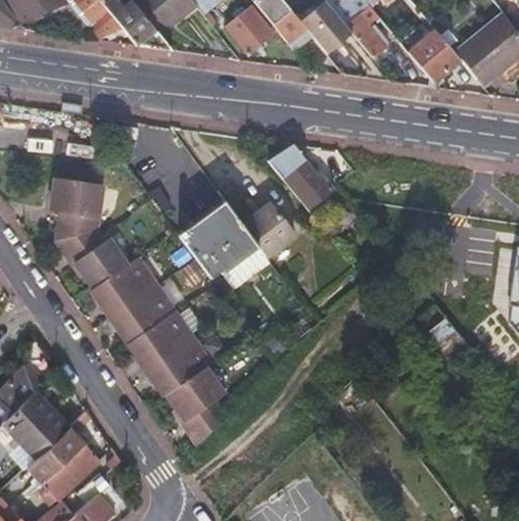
[(0,0),(0,25),(27,29),(18,19),(3,0),(0,0)]
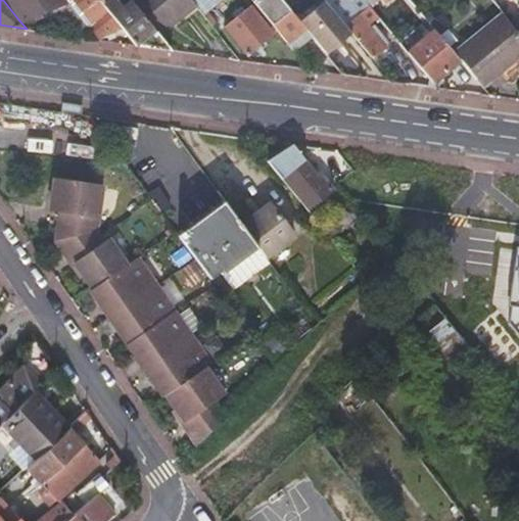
[(3,0),(18,19),(22,17),(11,0),(3,0)]
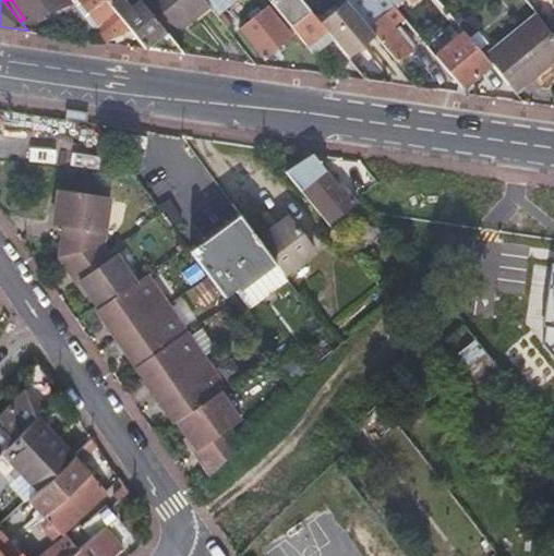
[(12,0),(24,19),(26,21),(59,7),(60,7),(74,0),(12,0)]
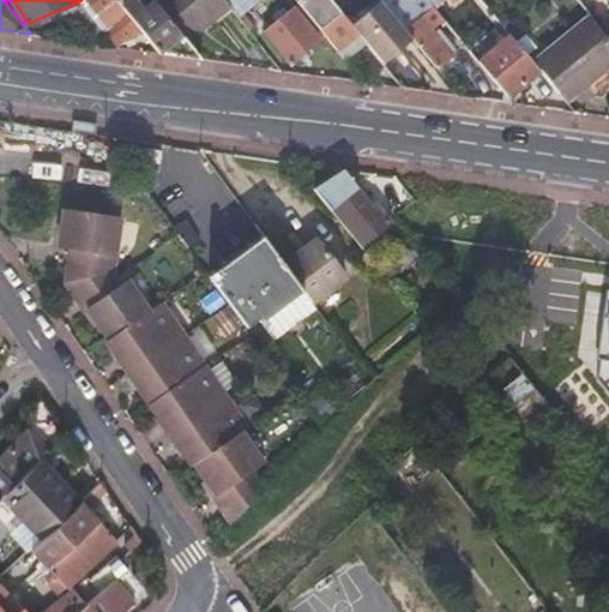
[(65,7),(92,43),(112,39),(96,18),(82,0),(66,7),(65,7)]
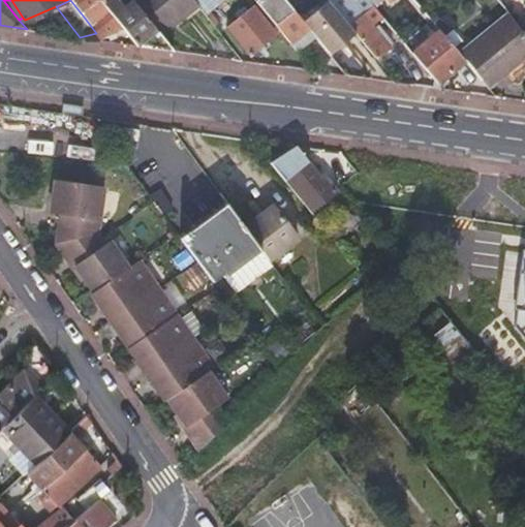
[(70,0),(83,16),(89,11),(98,22),(111,11),(101,0),(70,0)]
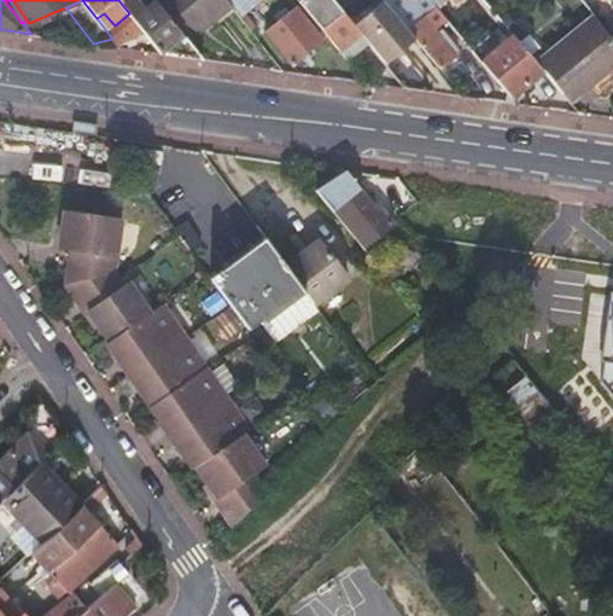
[(190,40),(158,0),(149,9),(141,0),(134,0),(133,1),(126,6),(130,12),(147,33),(163,53),(205,59),(190,40)]
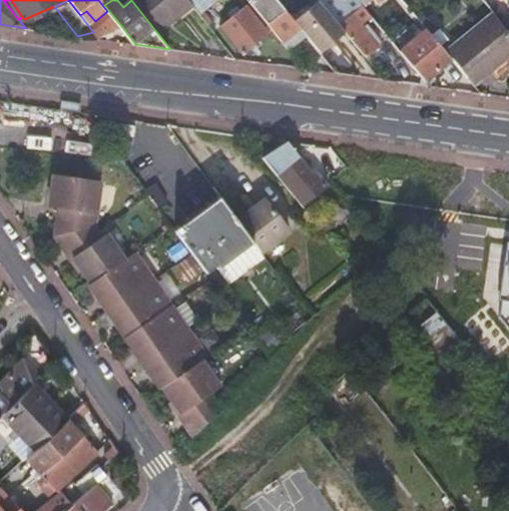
[(131,0),(157,33),(194,4),(191,0),(131,0)]
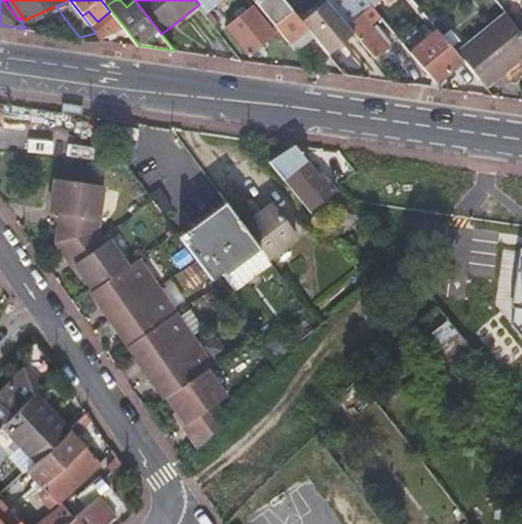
[(196,0),(199,4),(200,4),(208,12),(223,0),(196,0)]
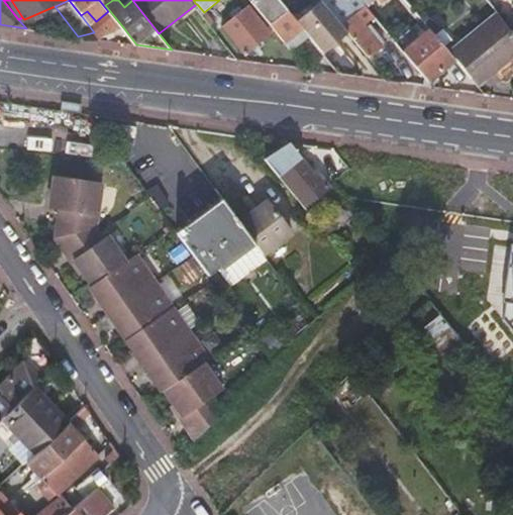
[(251,0),(262,12),(277,0),(251,0)]
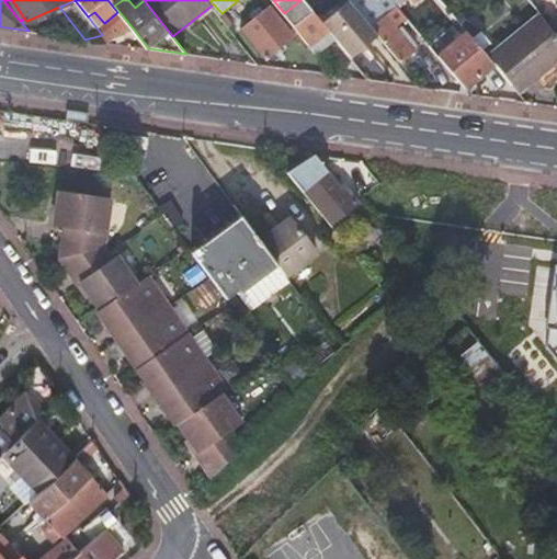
[(300,0),(284,13),(315,52),(334,35),(328,27),(322,21),(307,0),(300,0)]
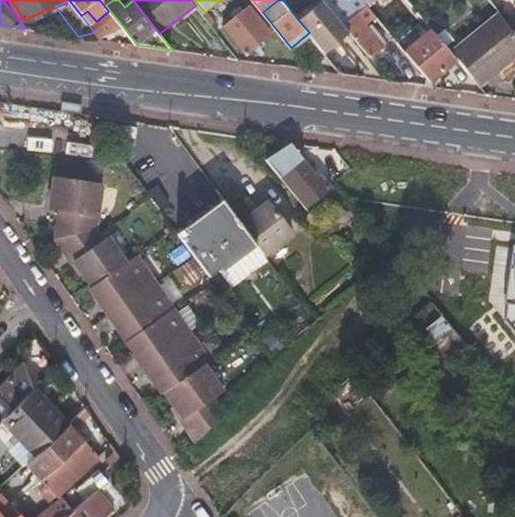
[(322,0),(298,19),(303,25),(309,32),(311,35),(324,52),(349,32),(324,2),(322,0)]
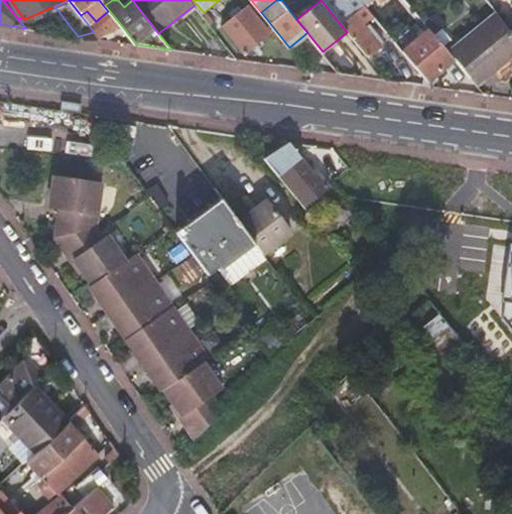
[(325,0),(323,2),(347,32),(368,57),(381,47),(344,0),(325,0)]
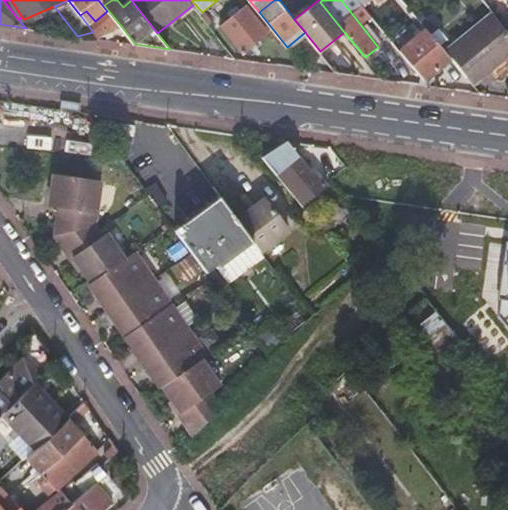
[(222,24),(244,52),(270,33),(247,4),(222,24)]
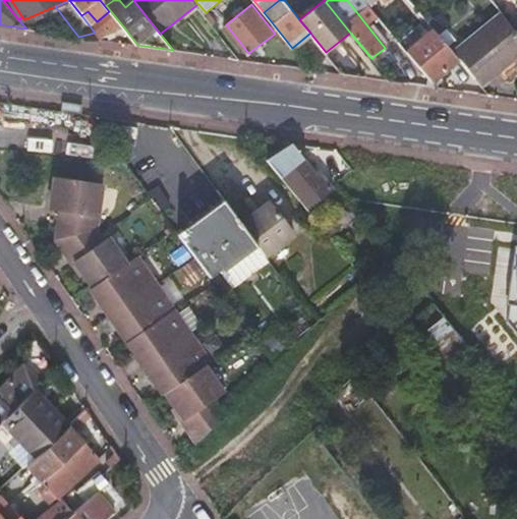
[(516,33),(512,26),(497,6),(448,45),(461,62),(475,79),(496,62),(501,68),(516,54),(516,33)]
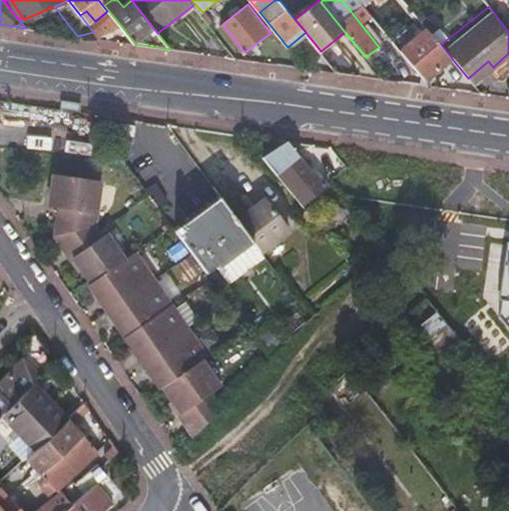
[(108,10),(107,11),(95,21),(86,11),(80,15),(93,32),(97,37),(122,27),(108,10)]
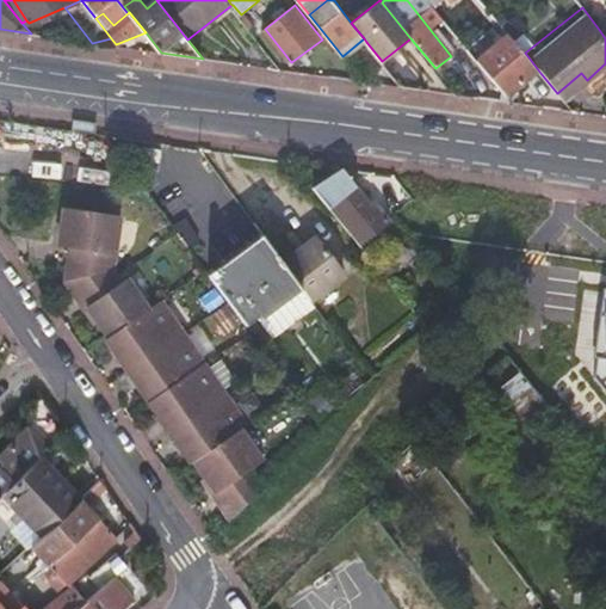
[(478,61),(508,98),(540,73),(525,53),(511,36),(478,61)]
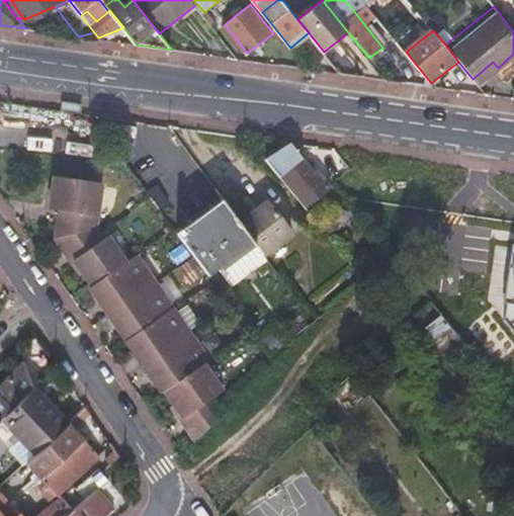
[(312,168),(291,143),(269,160),(308,207),(317,200),(321,196),(332,188),(318,170),(315,166),(312,168)]
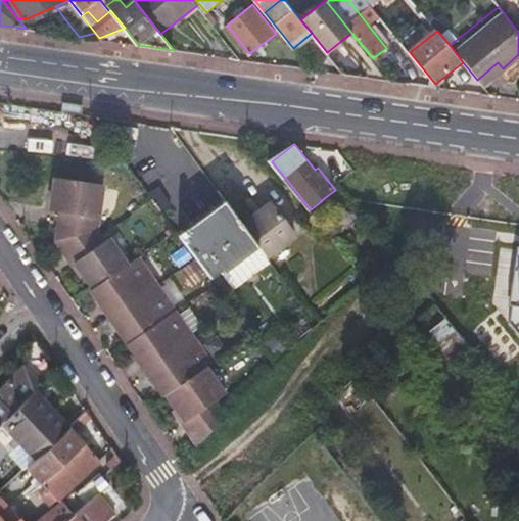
[(57,238),(98,231),(106,184),(55,176),(51,209),(61,210),(57,238)]
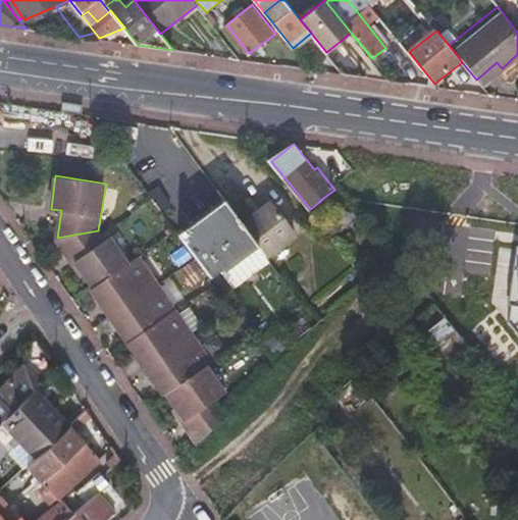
[(159,204),(165,212),(173,205),(163,188),(151,194),(159,204)]
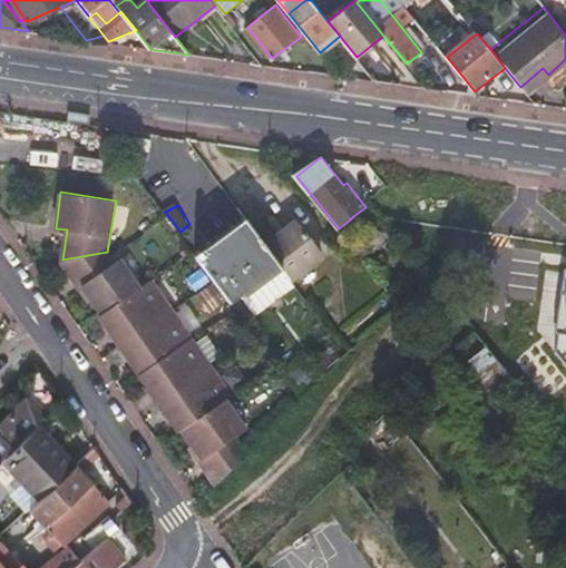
[(353,216),(349,221),(353,226),(358,222),(353,216)]
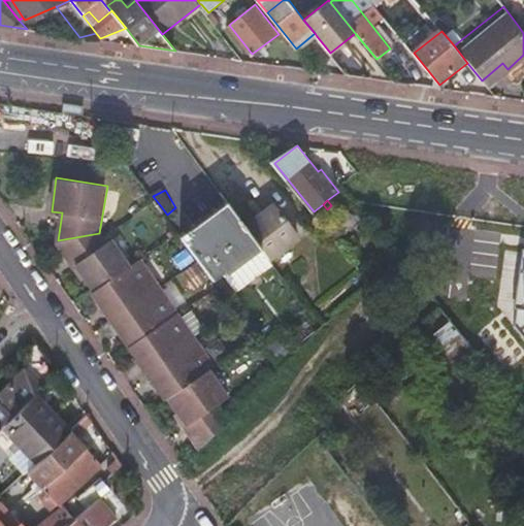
[(200,259),(215,278),(224,271),(227,276),(263,250),(249,229),(231,205),(186,239),(200,259)]
